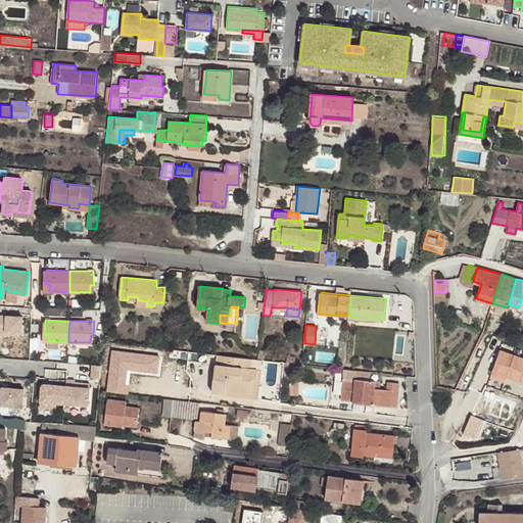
[(344,368),(346,340),(340,340),(338,367),(344,368)]
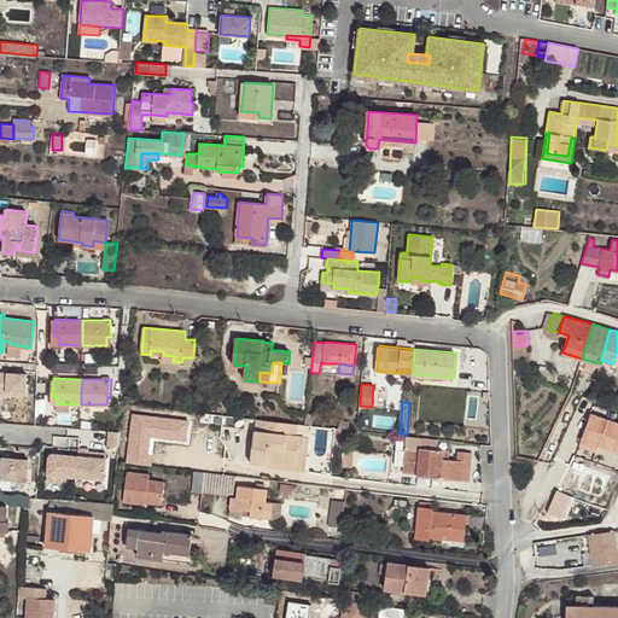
[(590,413),(579,444),(595,450),(598,445),(617,452),(617,421),(604,417),(605,412),(599,410),(596,414),(590,413)]
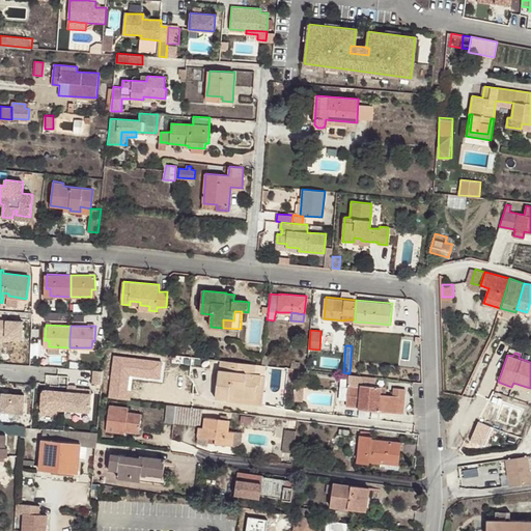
[(131,398),(134,375),(160,379),(162,359),(113,354),(109,396),(131,398)]
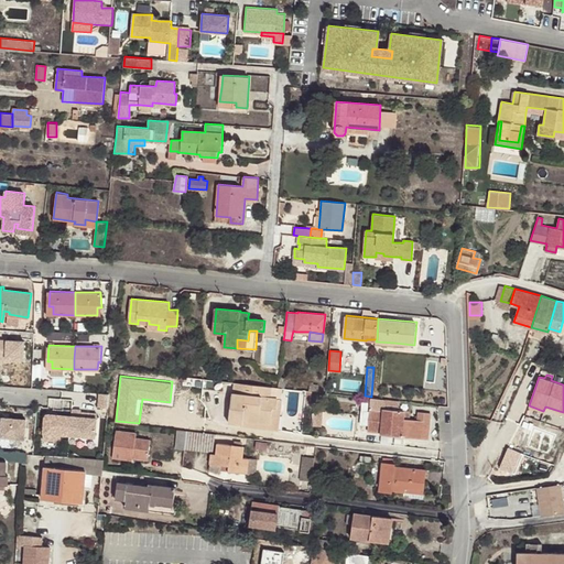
[(182,386),(234,392),(235,381),(197,377),(183,376),(182,386)]
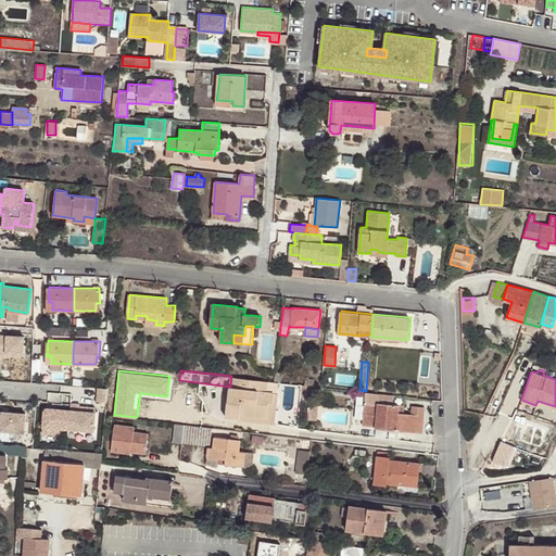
[(230,387),(227,416),(239,418),(240,415),(266,417),(268,402),(273,402),(274,393),(275,381),(231,376),(230,387)]
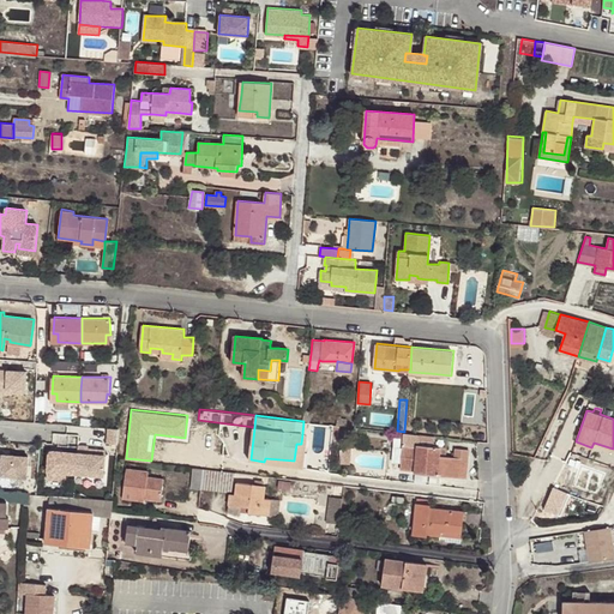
[(433,446),(434,435),(405,432),(402,468),(416,469),(415,473),(467,477),(470,450),(456,449),(455,457),(446,456),(440,455),(440,446),(433,446)]
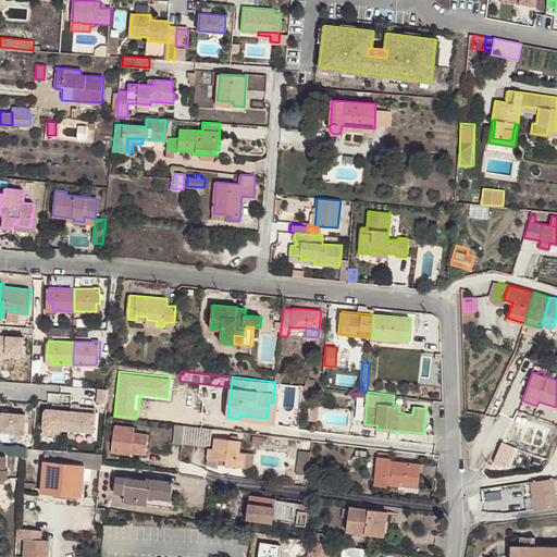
[(240,416),(239,419),(275,423),(277,394),(274,394),(273,403),(269,403),(267,418),(240,416)]
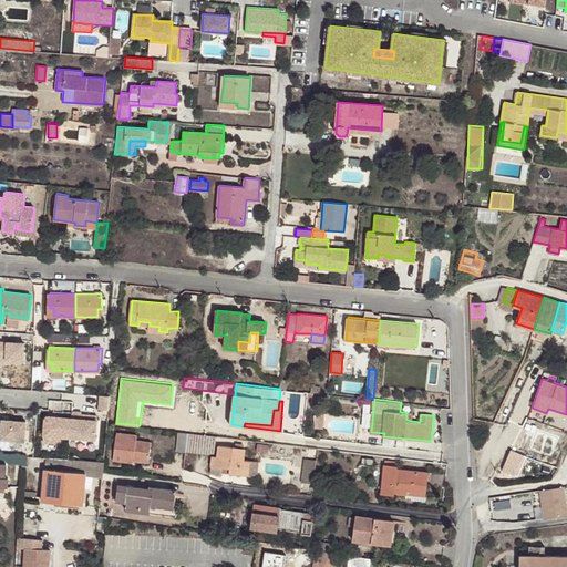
[(72,411),(72,414),(42,414),(42,439),(96,440),(96,412),(72,411)]
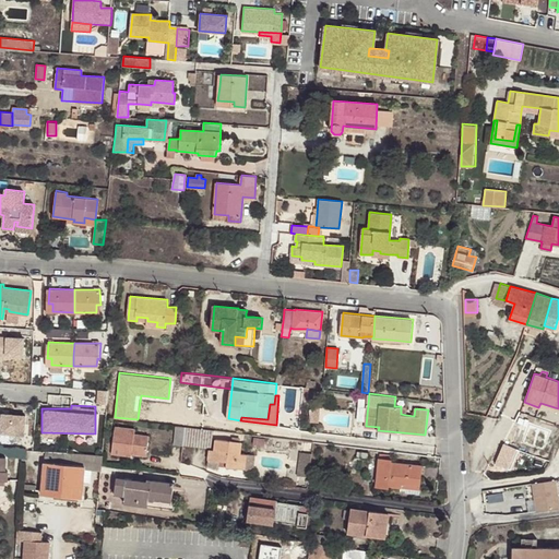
[(0,432),(24,436),(26,414),(0,411),(0,432)]
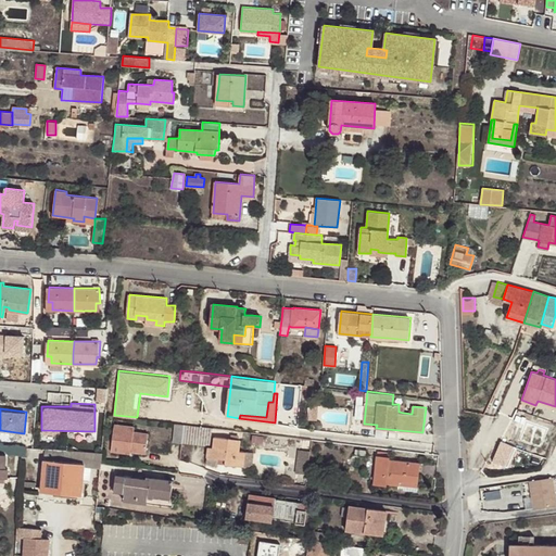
[(174,440),(182,441),(184,424),(175,422),(174,440)]
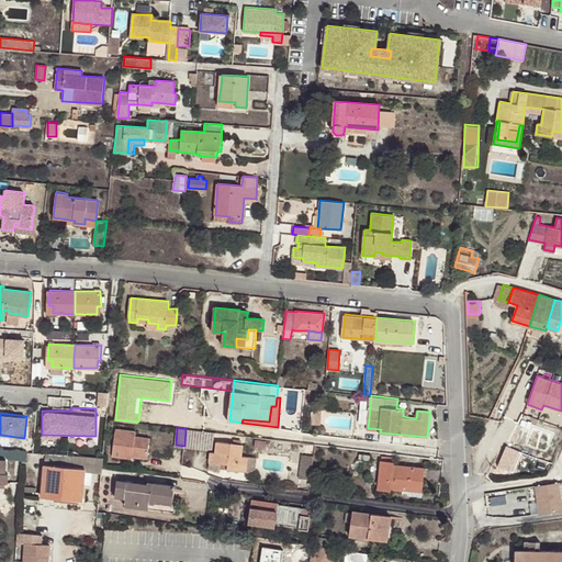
[(186,428),(184,446),(213,449),(215,431),(186,428)]
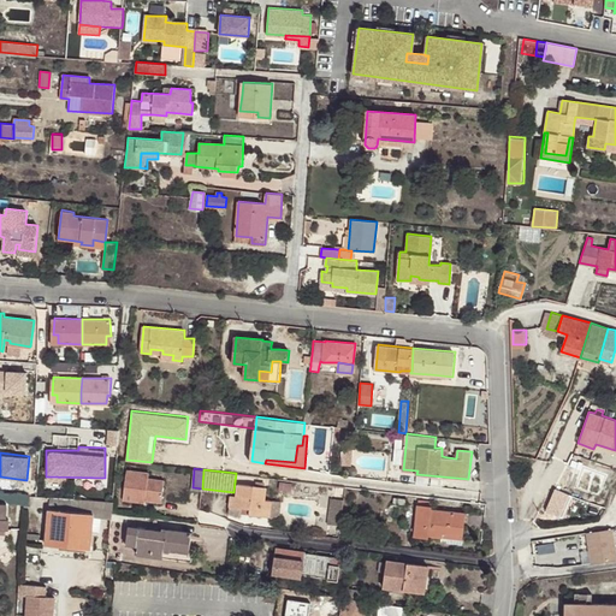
[(128,471),(125,492),(146,493),(144,499),(161,501),(164,480),(149,478),(150,473),(128,471)]
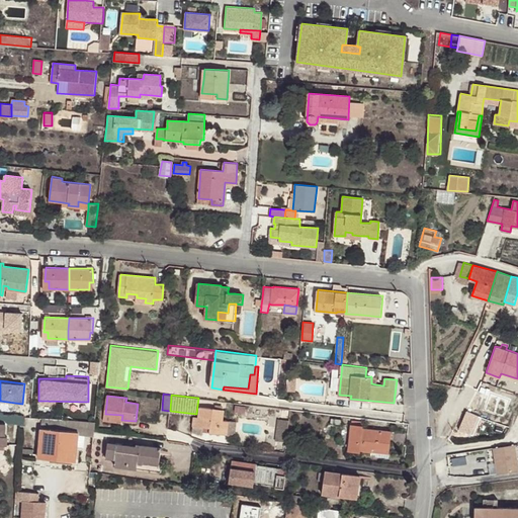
[(210,432),(228,434),(229,420),(223,420),(224,410),(199,407),(198,418),(195,417),(194,425),(204,426),(210,427),(210,432)]
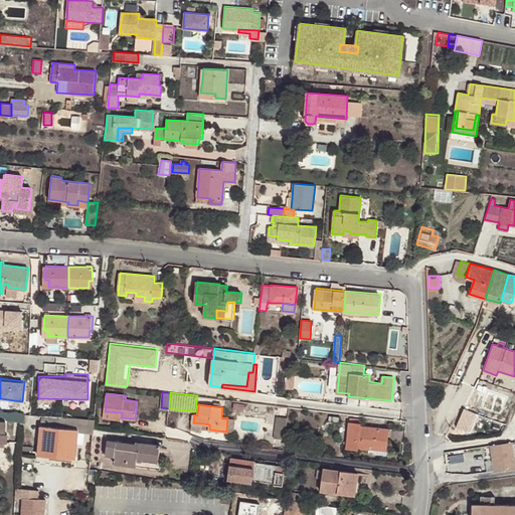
[(475,414),(464,409),(458,425),(468,430),(475,414)]
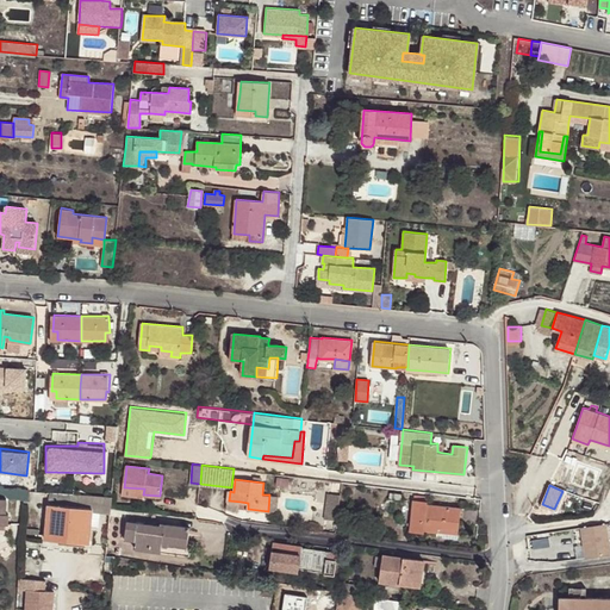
[(144,489),(124,487),(123,496),(143,497),(143,495),(144,489)]
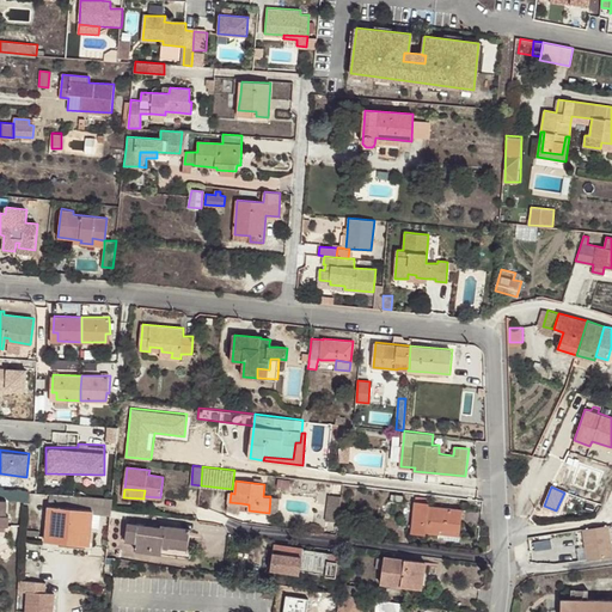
[(93,512),(111,514),(111,509),(112,497),(51,493),(47,539),(90,544),(93,512)]
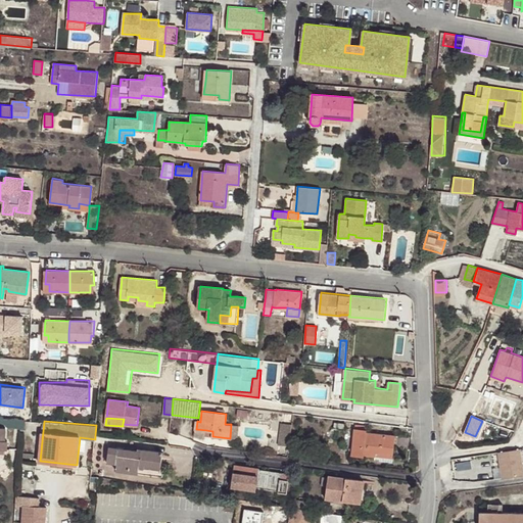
[(230,438),(237,439),(238,425),(231,424),(230,438)]
